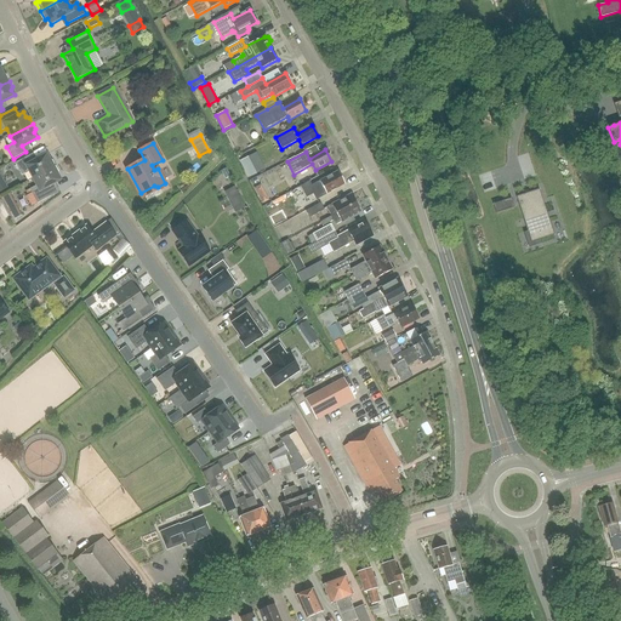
[(33,178),(56,166),(52,160),(49,159),(46,154),(32,163),(28,157),(16,163),(22,175),(29,171),(33,178)]
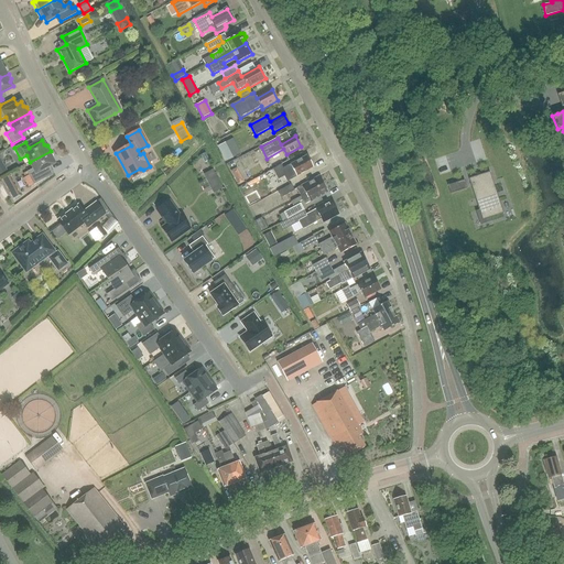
[(225,160),(231,156),(225,142),(217,147),(223,156),(225,160)]
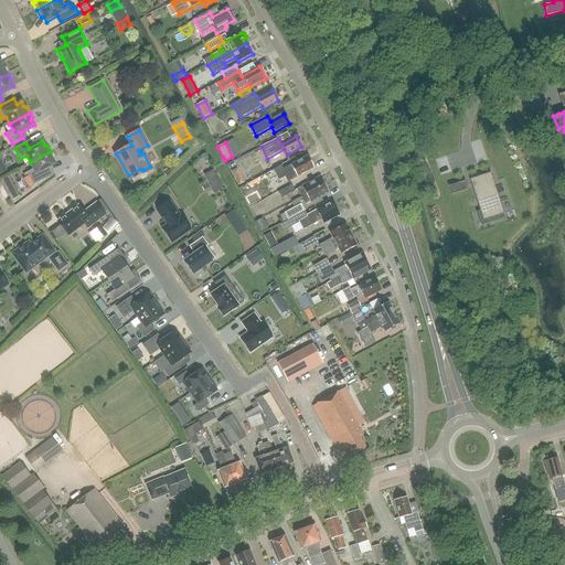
[(51,151),(30,162),(33,169),(27,172),(34,185),(45,179),(41,171),(55,163),(52,159),(53,157),(51,151)]
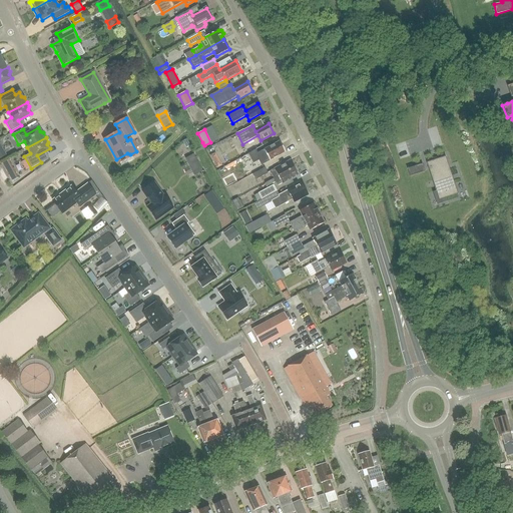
[(255,150),(248,153),(253,163),(259,160),(262,165),(271,160),(285,152),(279,142),(258,154),(255,150)]
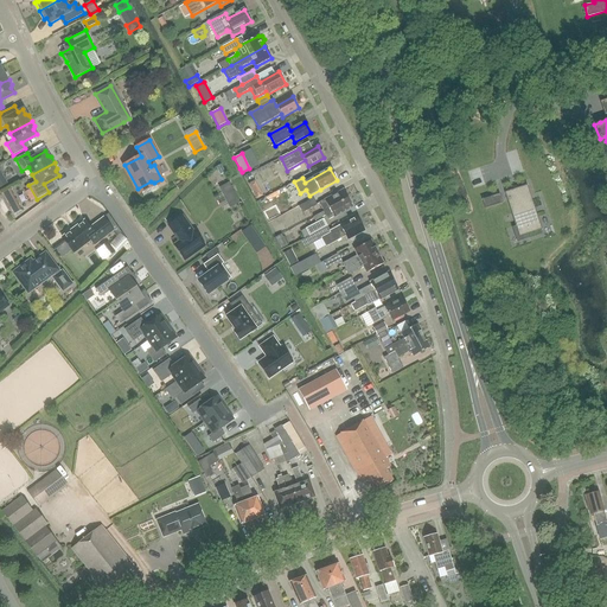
[(151,181),(138,189),(141,196),(157,187),(154,183),(151,181)]
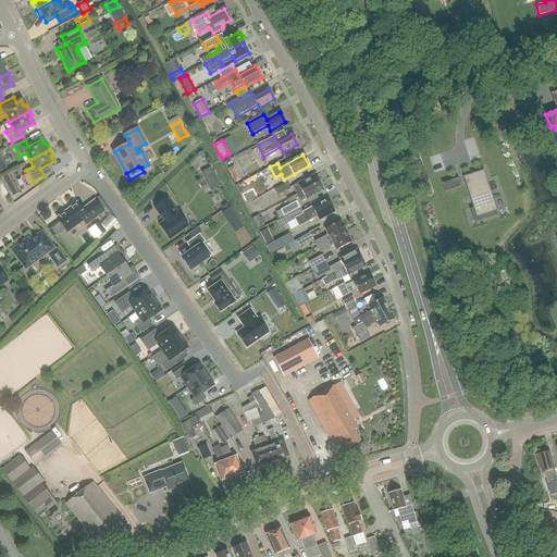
[(210,168),(201,172),(205,180),(213,175),(210,168)]
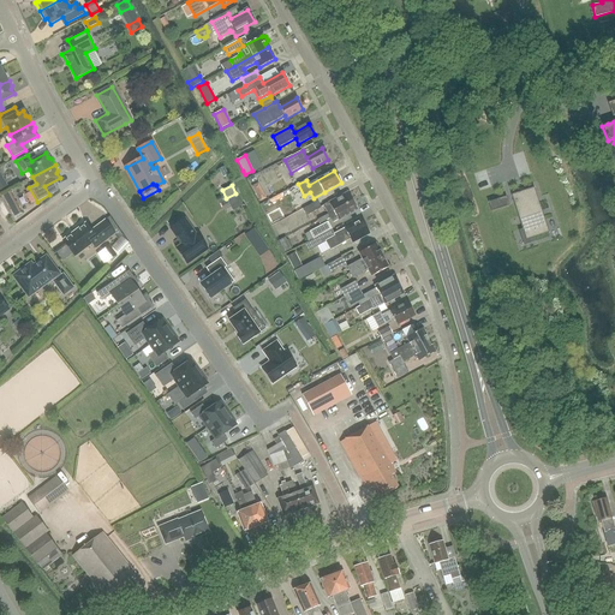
[(533,187),(511,195),(521,230),(525,240),(536,238),(549,233),(533,187)]
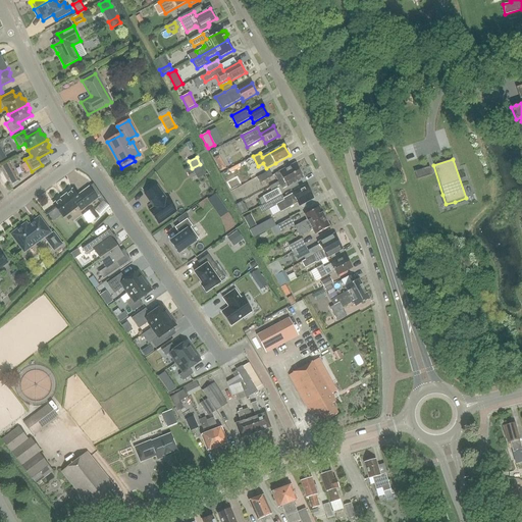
[(18,183),(8,162),(2,166),(13,188),(16,186),(15,184),(18,183)]
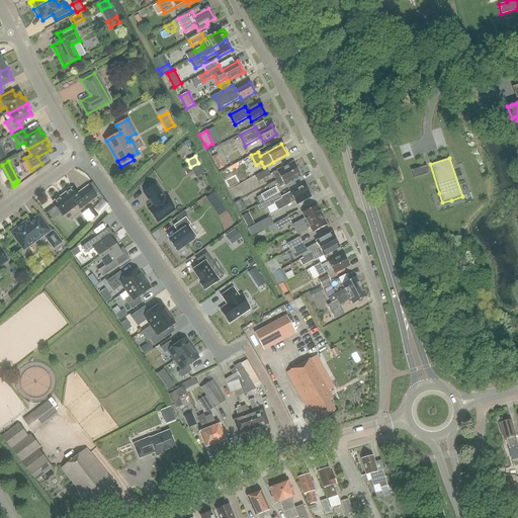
[(216,164),(214,164),(219,171),(219,170),(224,168),(221,161),(216,164)]
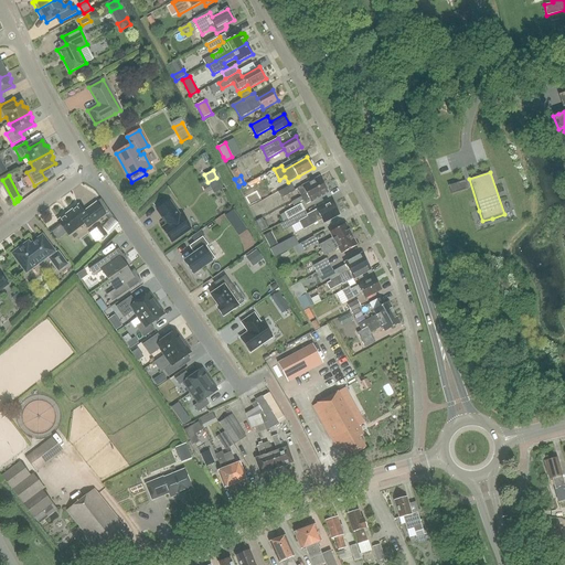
[(291,202),(324,184),(320,177),(297,190),(301,196),(291,202)]
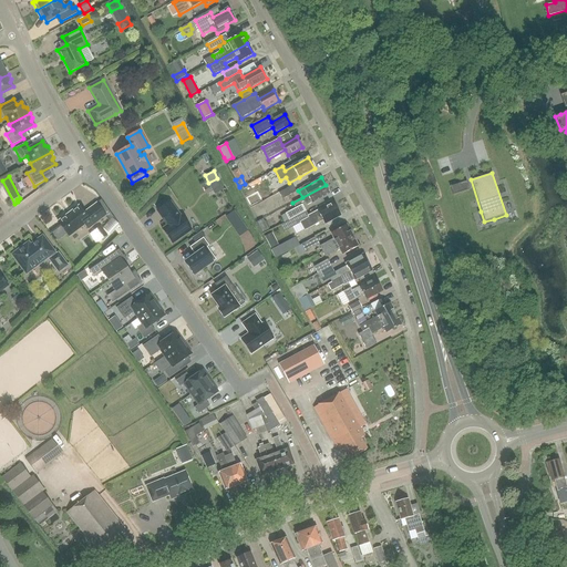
[(453,195),(470,189),(466,181),(450,186),(453,195)]
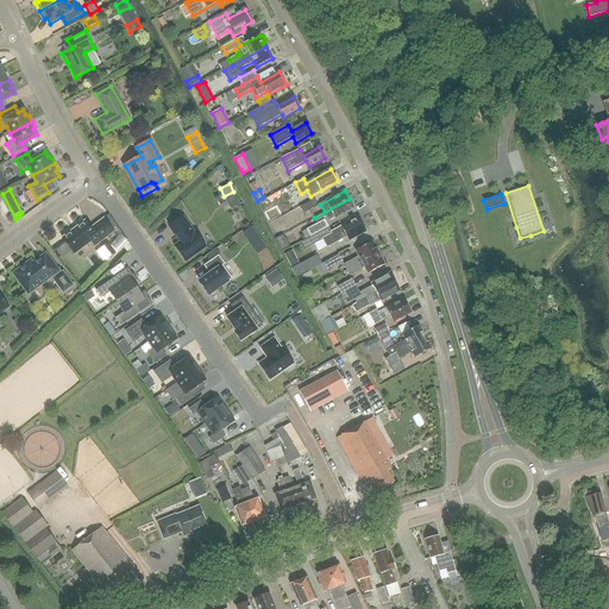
[(314,199),(311,201),(300,207),(303,213),(318,206),(314,199)]
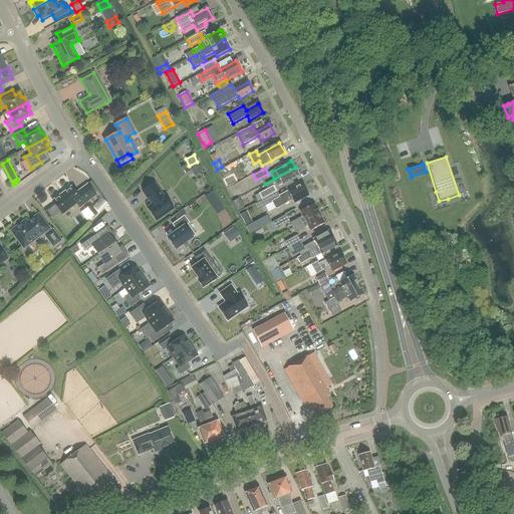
[(276,183),(278,187),(299,175),(295,168),(265,184),(267,188),(276,183)]
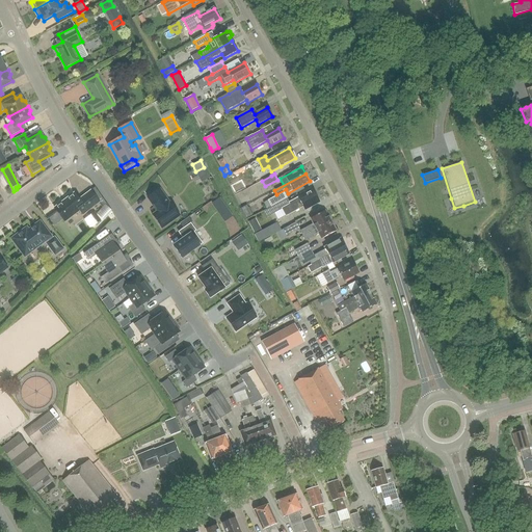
[(95,188),(90,190),(100,203),(99,203),(102,208),(107,204),(95,188)]
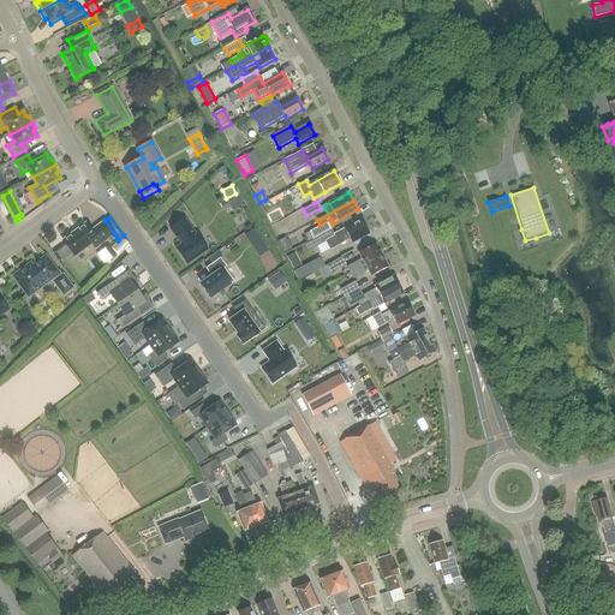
[(196,234),(185,219),(171,228),(181,244),(175,249),(187,264),(209,249),(197,233),(196,234)]
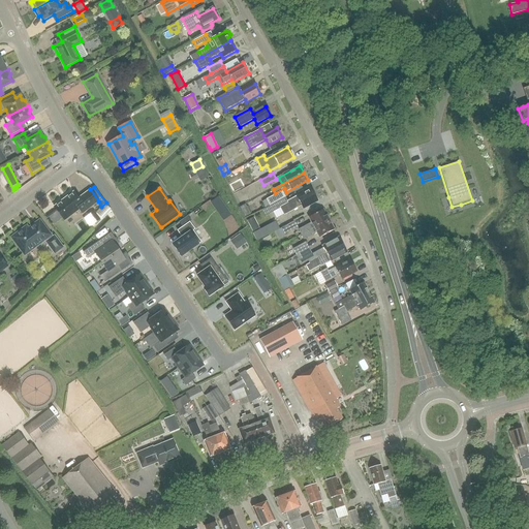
[(266,209),(261,211),(265,217),(280,209),(284,216),(301,207),(303,210),(318,201),(311,188),(287,200),(282,191),(261,201),(266,209)]
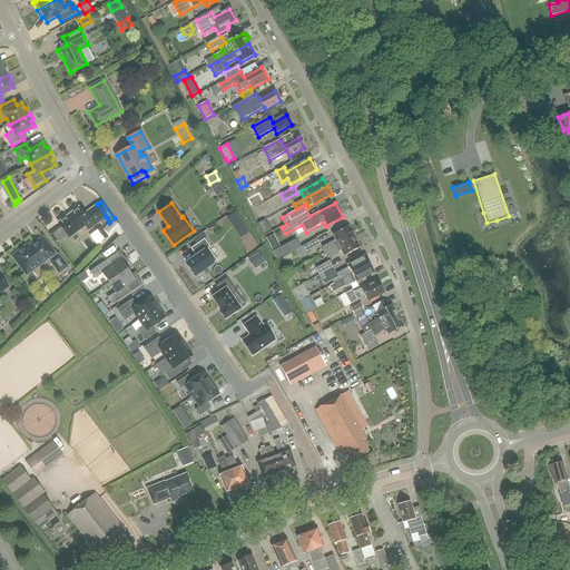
[(58,223),(67,234),(69,238),(86,226),(89,231),(106,217),(107,217),(97,204),(85,214),(79,207),(58,223)]
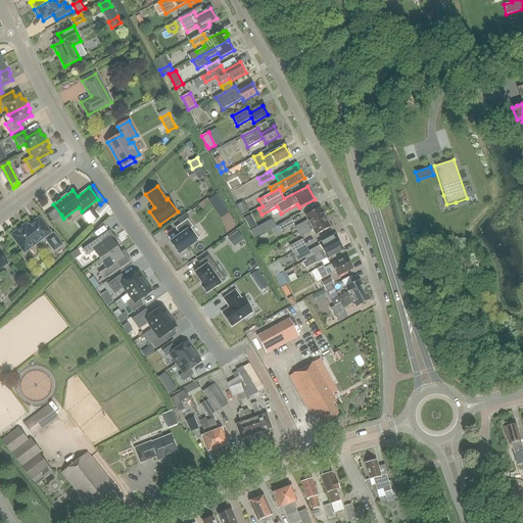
[(215,195),(207,200),(215,211),(220,211),(225,208),(215,195)]
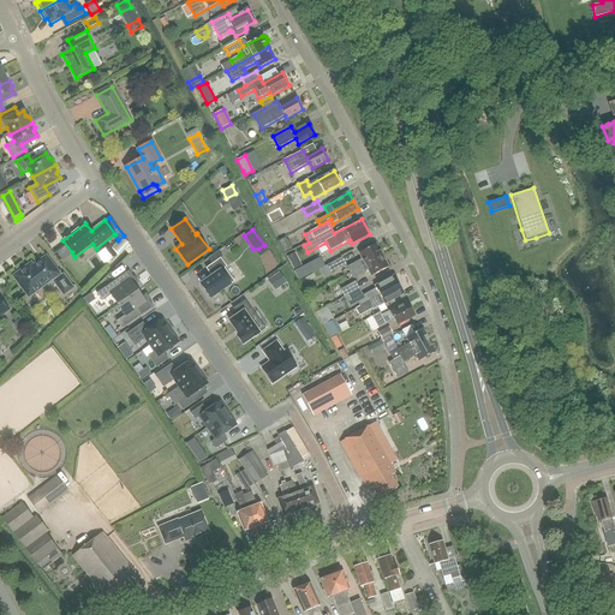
[(350,274),(382,256),(376,244),(359,252),(363,258),(347,268),(350,274)]
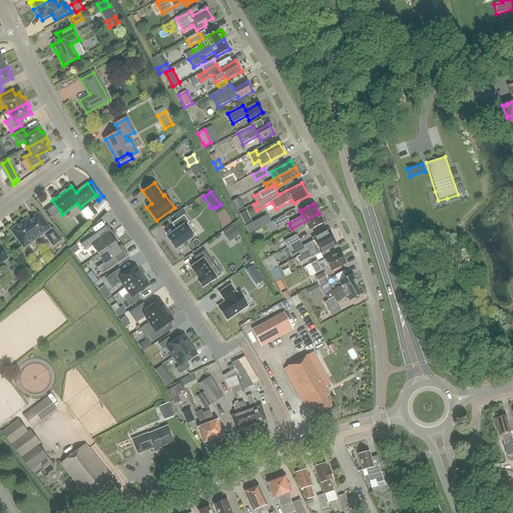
[(54,205),(47,210),(52,217),(59,212),(54,205)]
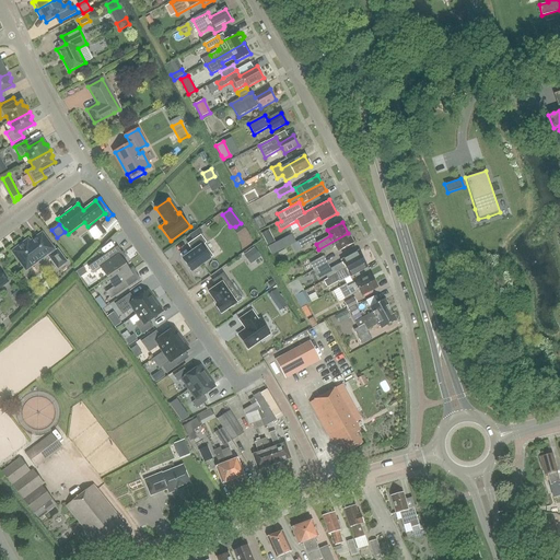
[(93,230),(100,238),(106,233),(100,224),(93,230)]
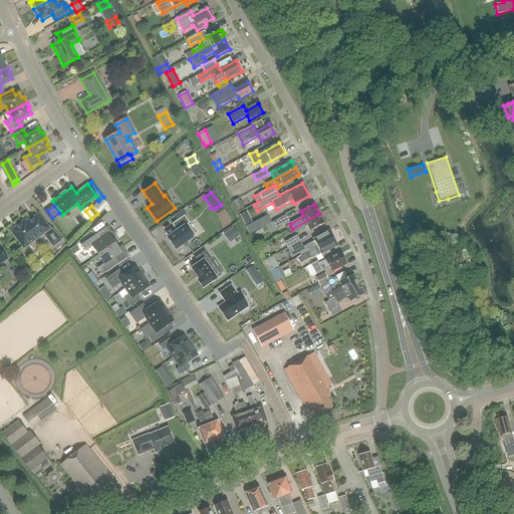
[(183,210),(174,216),(177,221),(184,216),(185,216),(186,215),(183,210)]
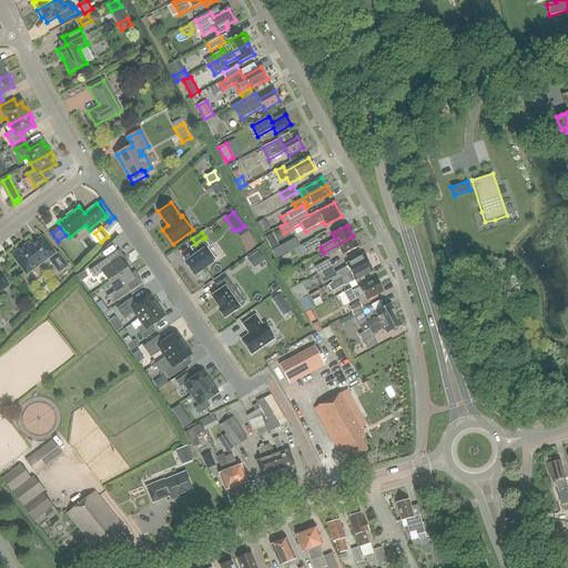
[(274,247),(282,243),(276,232),(269,236),(274,247)]
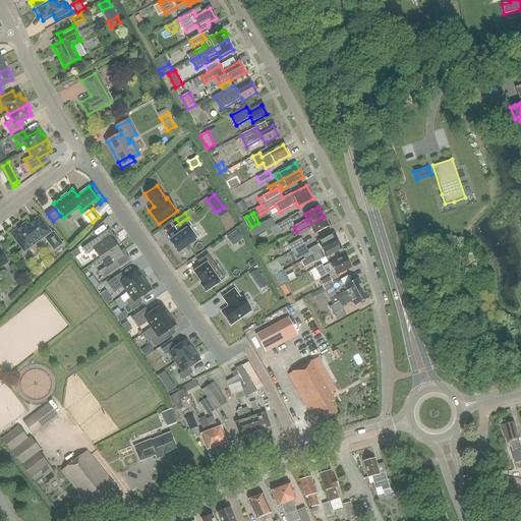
[(324,217),(296,232),(299,237),(312,229),(315,235),(330,227),(324,217)]
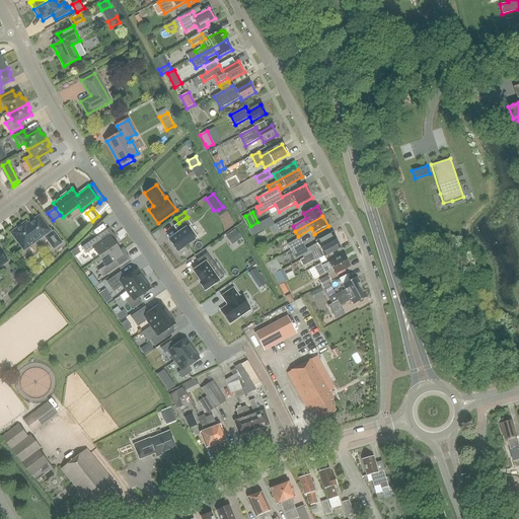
[(12,233),(24,249),(43,235),(54,249),(62,243),(53,232),(51,233),(49,231),(39,217),(23,229),(21,226),(12,233)]
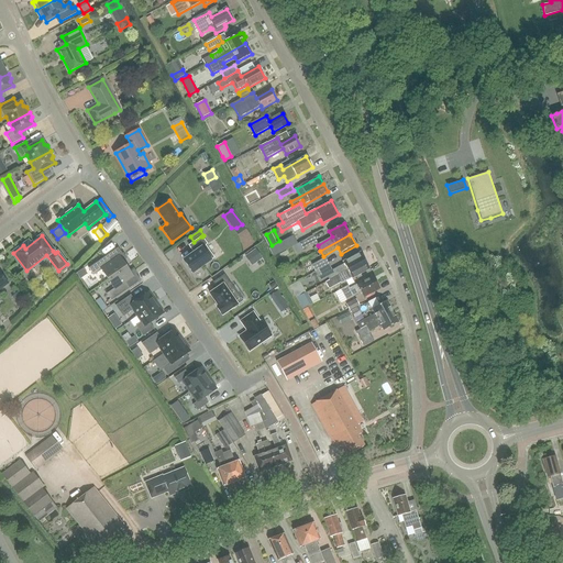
[(302,250),(316,242),(312,235),(298,243),(302,250)]
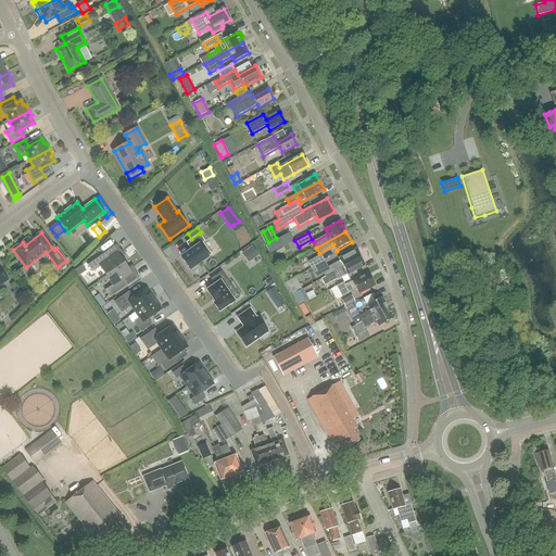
[(193,249),(181,257),(190,270),(212,255),(203,243),(205,241),(200,234),(199,234),(191,239),(188,241),(193,249)]
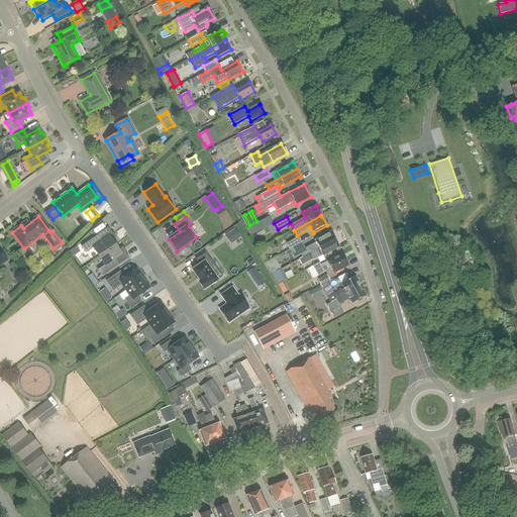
[(252,232),(273,225),(271,219),(250,226),(252,232)]
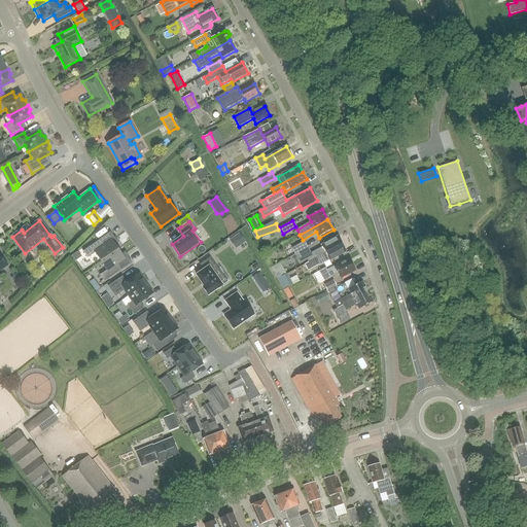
[(95,253),(101,261),(117,250),(113,244),(117,242),(110,233),(83,251),(88,258),(95,253)]
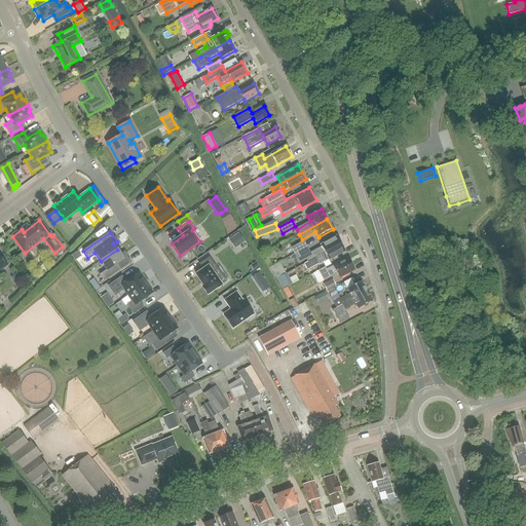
[(238,233),(233,236),(239,246),(245,241),(238,233)]
